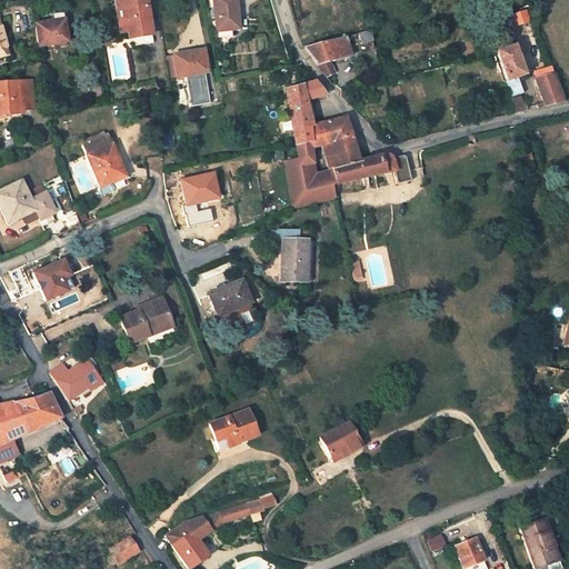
[(145,0),(117,0),(119,10),(125,9),(126,17),(120,18),(118,19),(120,32),(128,31),(129,38),(135,37),(136,46),(152,42),(151,35),(152,35),(149,19),(145,0)]
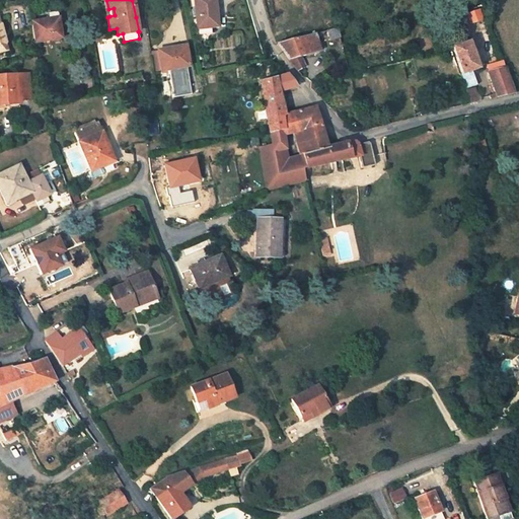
[(215,8),(214,0),(194,0),(195,6),(192,7),(193,16),(196,16),(198,28),(213,26),(211,8),(215,8)]
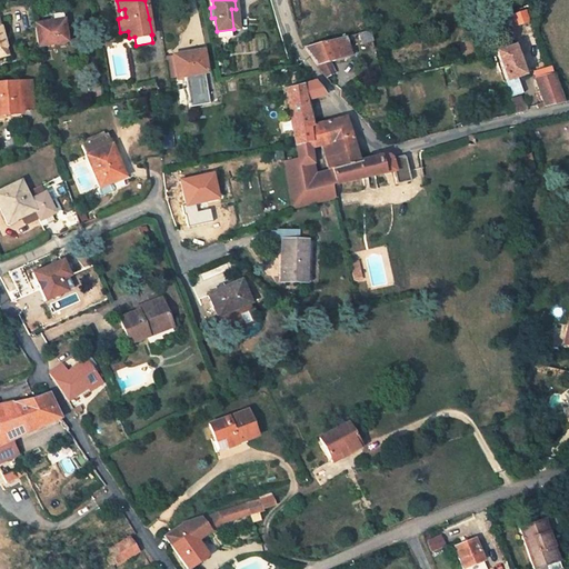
[(527,21),(522,9),(516,11),(520,23),(527,21)]
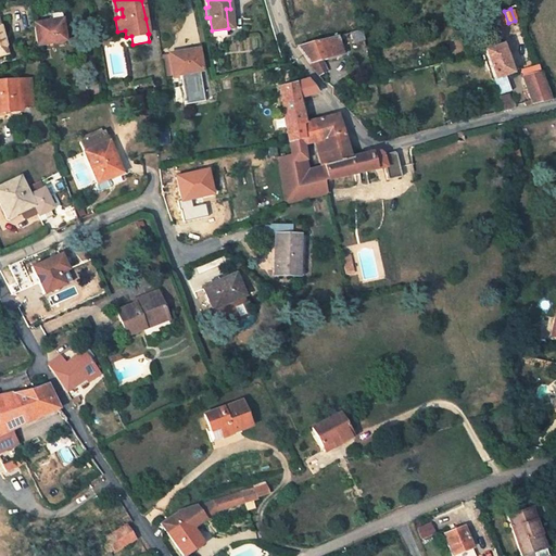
[(61,19),(60,13),(51,15),(52,20),(39,22),(40,26),(35,26),(38,46),(65,41),(62,19),(61,19)]
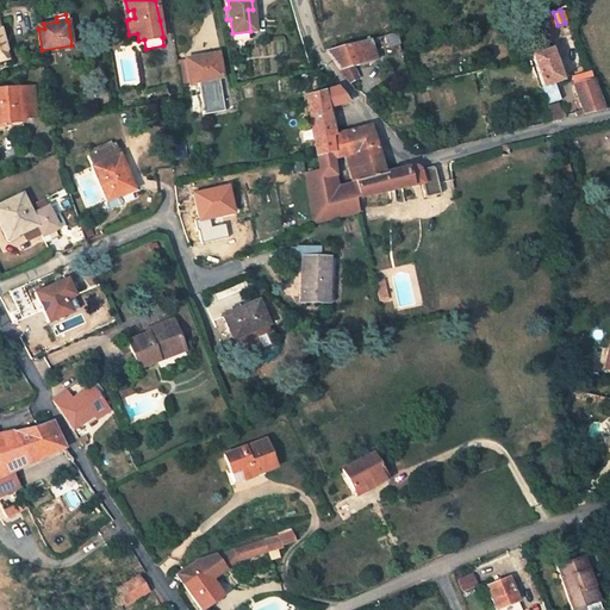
[(399,44),(396,32),(383,37),(386,48),(399,44)]
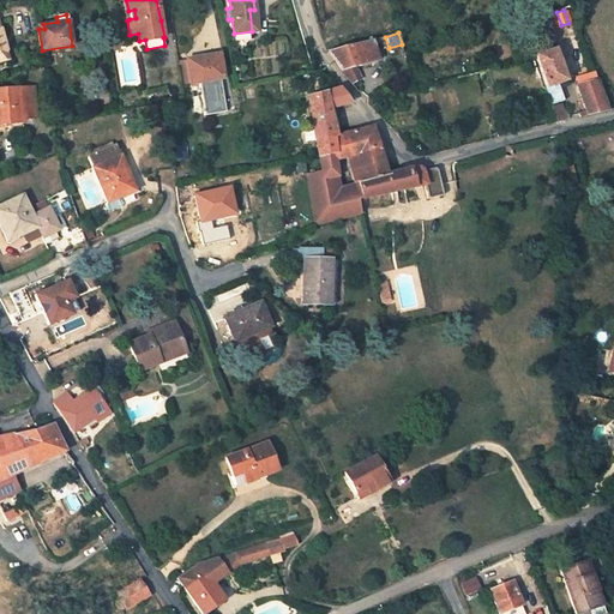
[(372,41),(327,52),(337,64),(342,71),(354,67),(378,61),(372,41)]
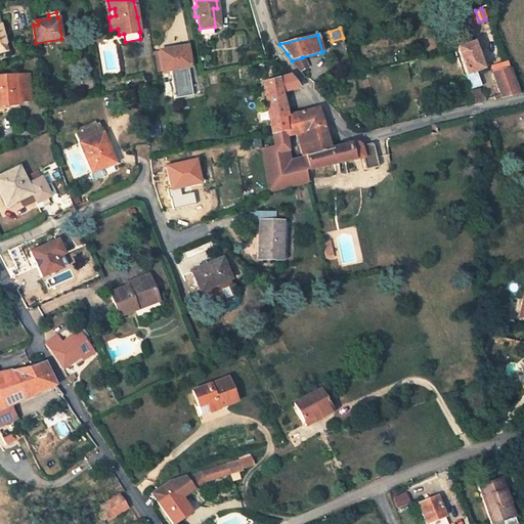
[(482,69),(472,42),(456,48),(466,75),(482,69)]
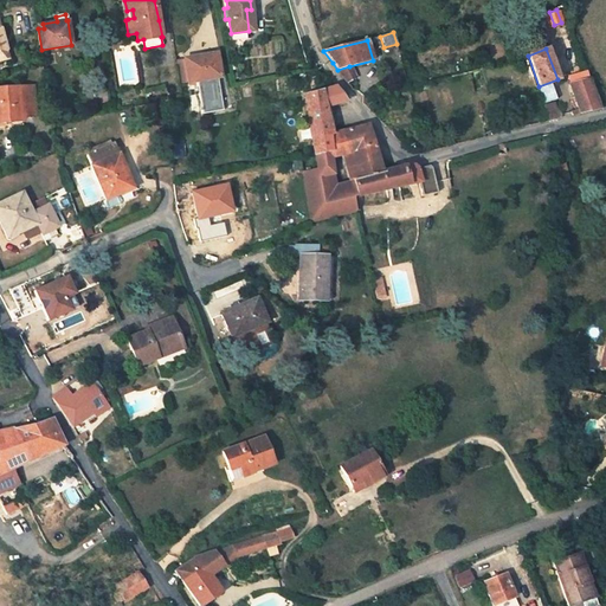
[(206,63),(205,56),(184,58),(188,83),(219,77),(217,60),(206,63)]
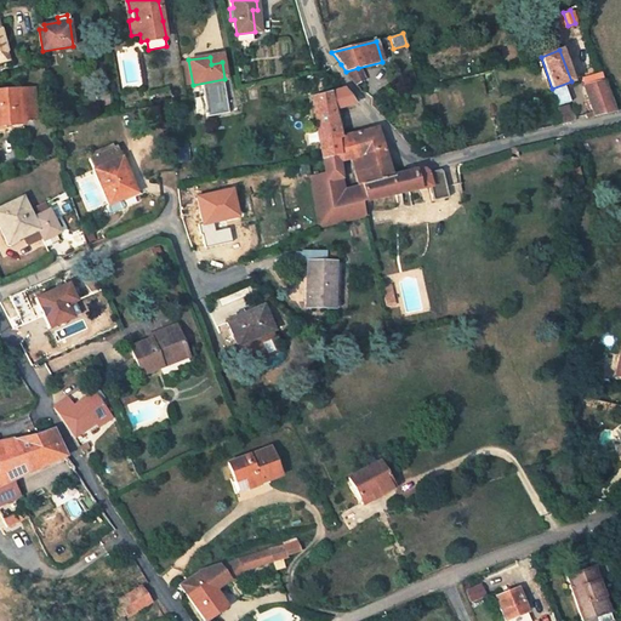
[(364,80),(358,68),(346,72),(355,84),(364,80)]
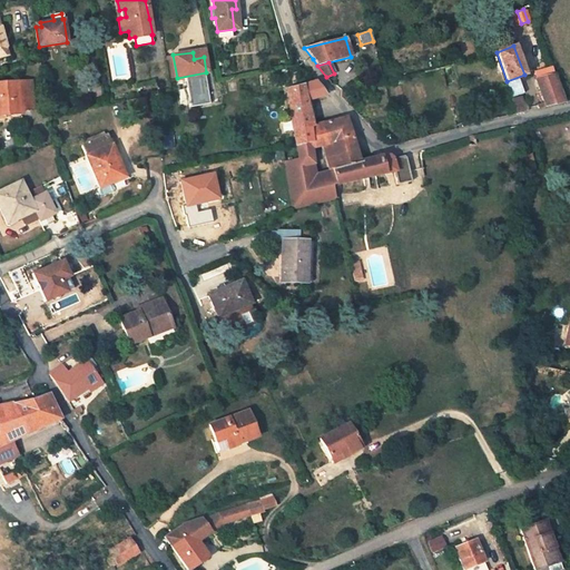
[(560,72),(553,74),(561,96),(568,95),(560,72)]
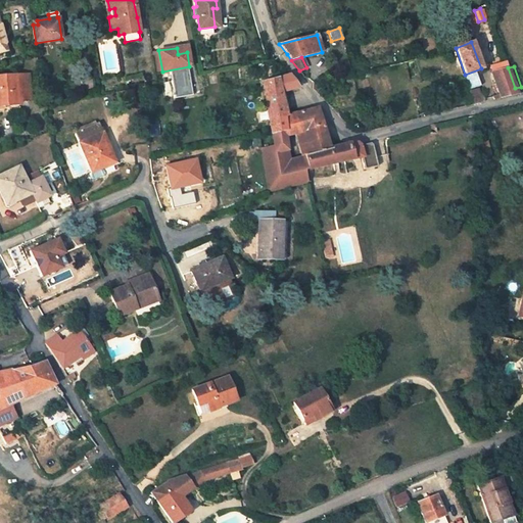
[(508,67),(491,72),(501,98),(517,94),(515,88),(508,67)]
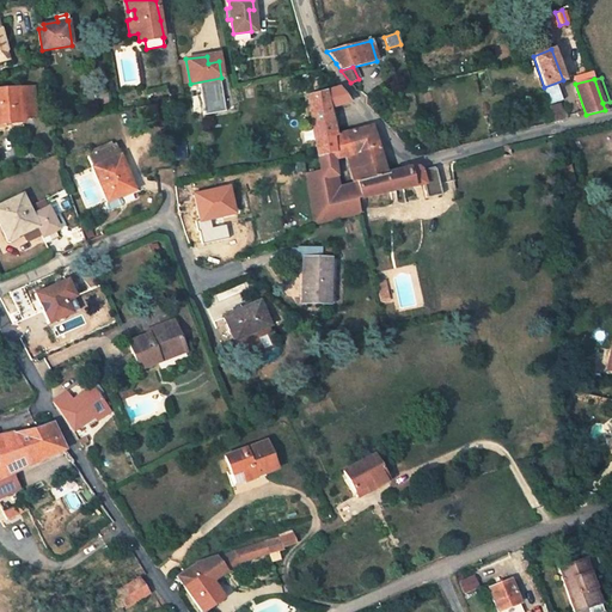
[(548,104),(560,102),(556,85),(543,89),(548,104)]
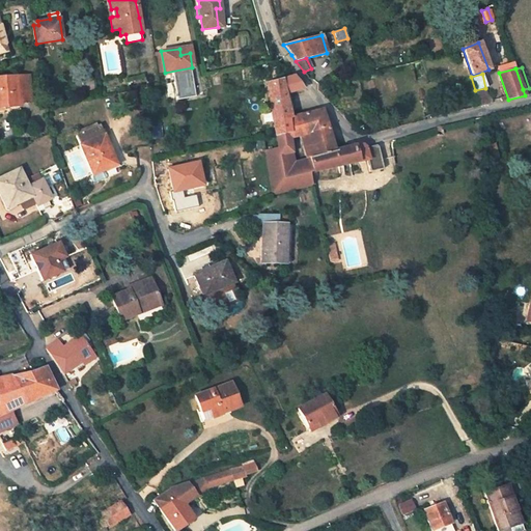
[(28,76),(0,77),(0,107),(20,106),(20,102),(30,102),(28,76)]
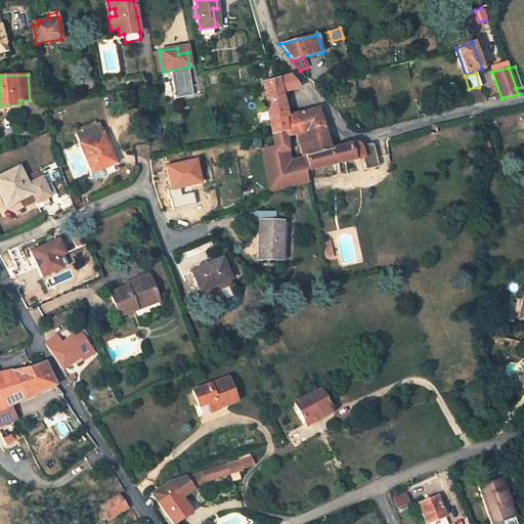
[(299,88),(291,76),(279,79),(264,83),(269,112),(269,115),(271,124),(271,126),(272,134),(287,131),(286,117),(287,116),(281,93),(299,88)]
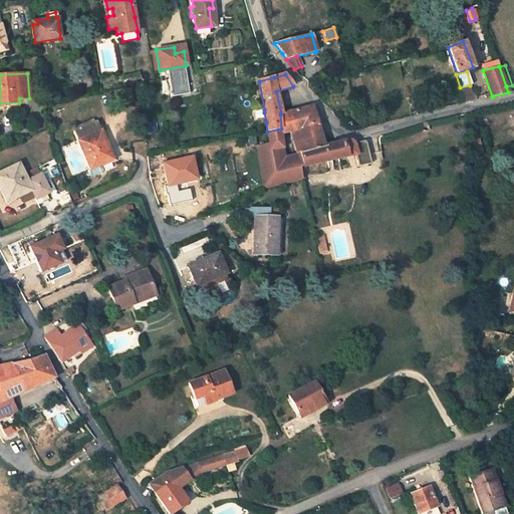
[(90,78),(79,79),(80,87),(90,86),(90,78)]
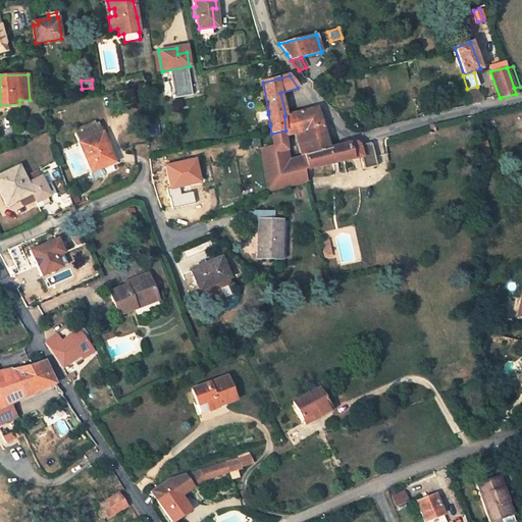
[(118,92),(121,104),(134,102),(132,89),(118,92)]
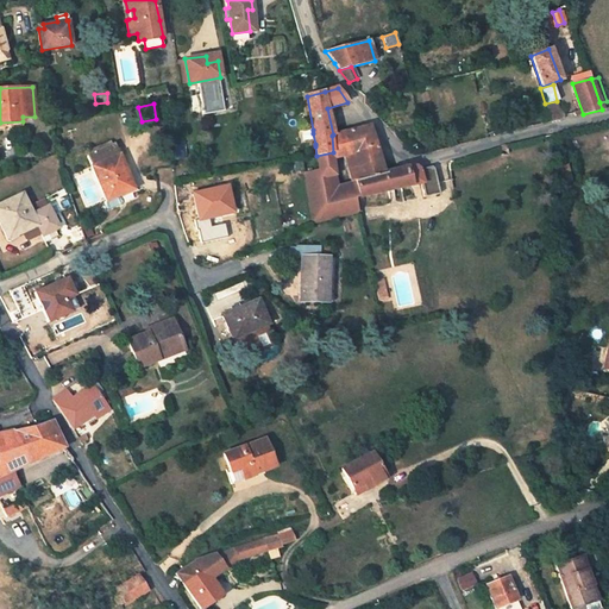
[(560,110),(558,104),(546,106),(551,121),(564,119),(562,110),(560,110)]
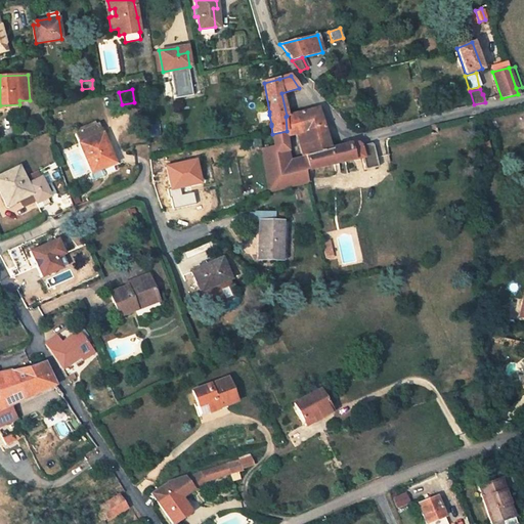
[(317,108),(287,116),(286,117),(287,131),(272,134),(274,143),(274,145),(262,148),(265,167),(278,164),(276,153),(288,149),(287,136),(298,133),(305,156),(331,149),(317,108)]
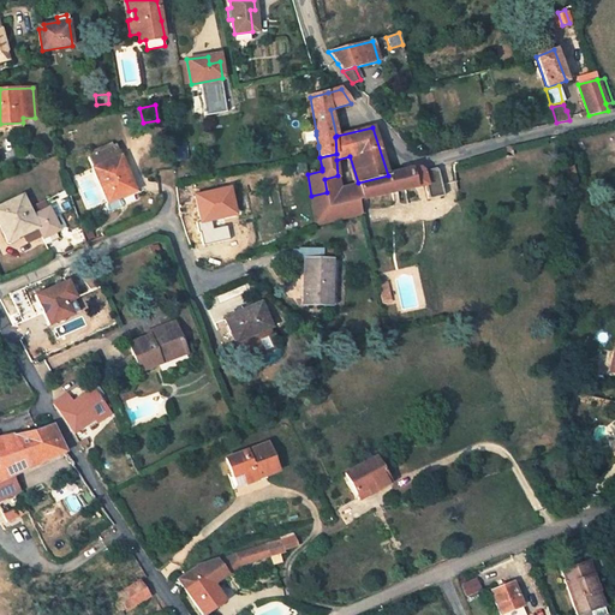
[(111,142),(88,151),(90,157),(113,147),(111,142)]
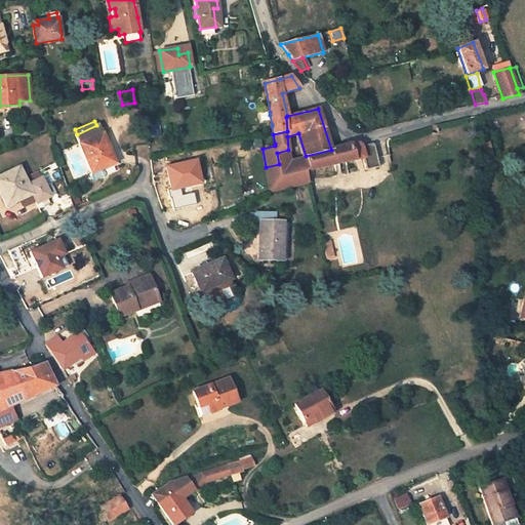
[(109,149),(98,124),(96,125),(77,134),(76,134),(91,172),(103,167),(115,162),(109,149)]
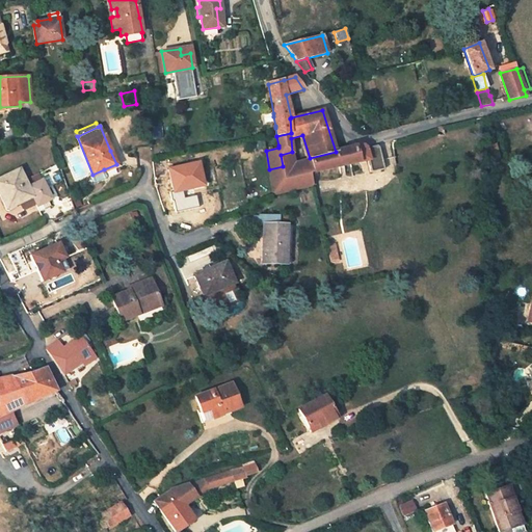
[(443,131),(442,126),(435,128),(437,135),(440,136),(442,135),(443,135),(444,133),(443,131)]
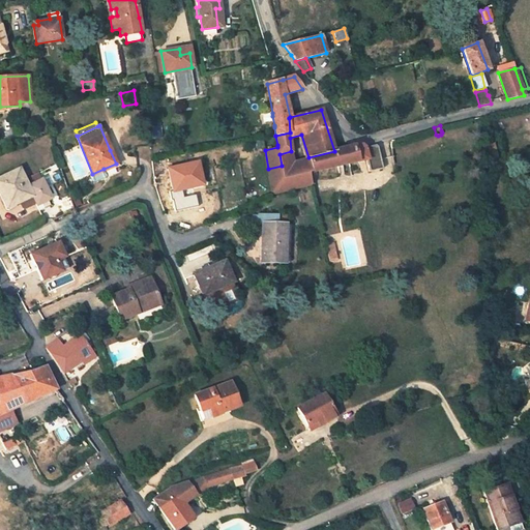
[(497,157),(494,143),(486,145),(488,152),(489,159),(497,157)]
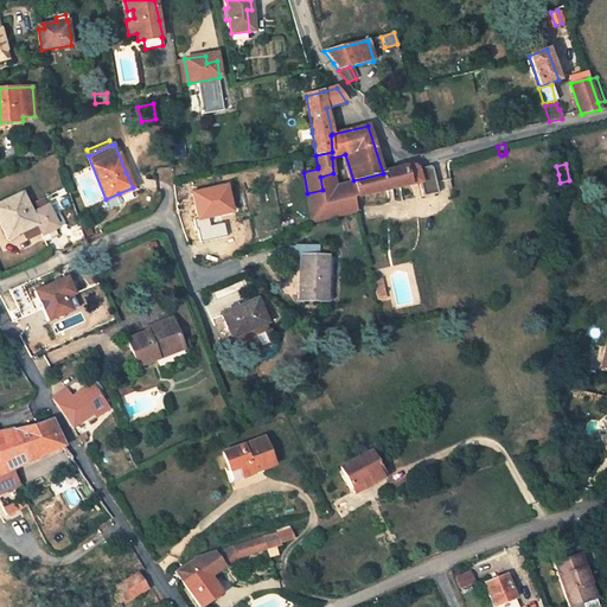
[(404,167),(383,173),(353,180),(353,181),(357,196),(359,195),(385,190),(390,189),(420,183),(422,196),(438,193),(432,167),(429,166),(417,168),(414,166),(404,167)]
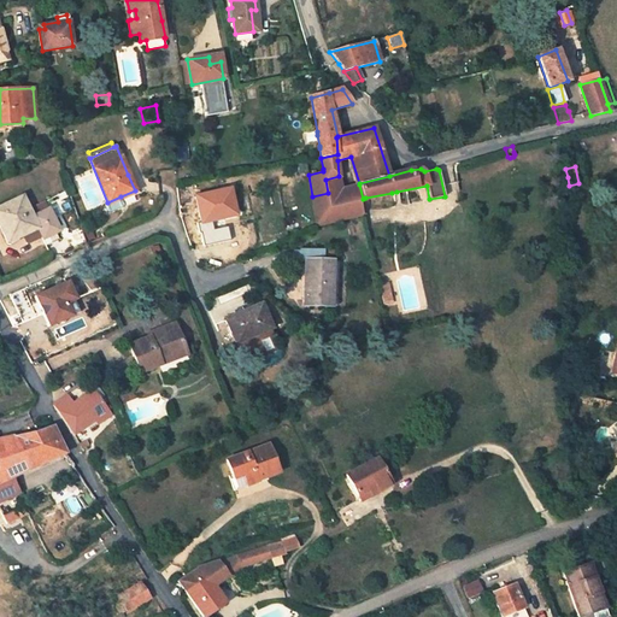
[(359,184),(341,188),(339,176),(325,180),(328,193),(312,197),(317,227),(359,216),(363,212),(359,200),(363,199),(359,184)]
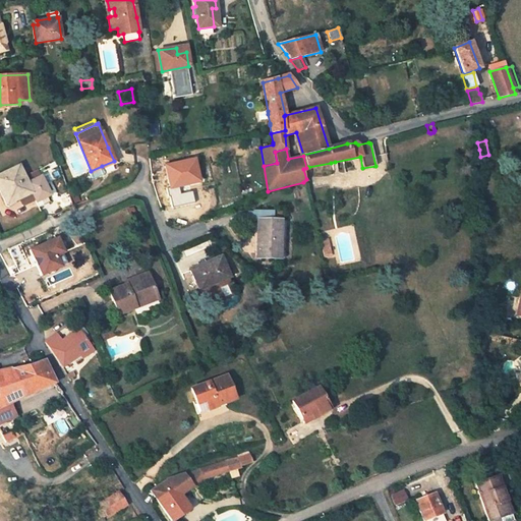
[(198,181),(194,160),(165,166),(170,188),(190,184),(189,183),(198,181)]
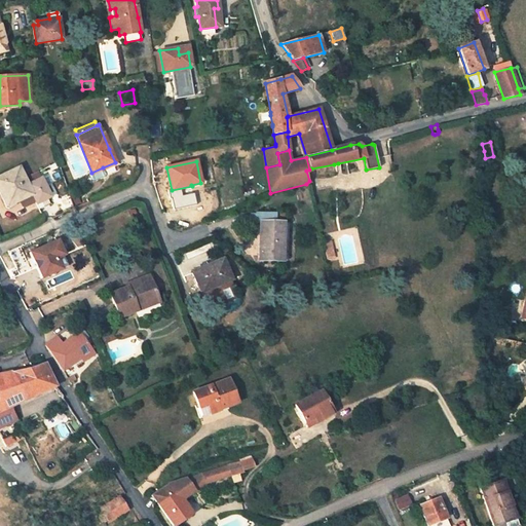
[(115,162),(103,167),(104,171),(118,164),(117,162),(115,162)]
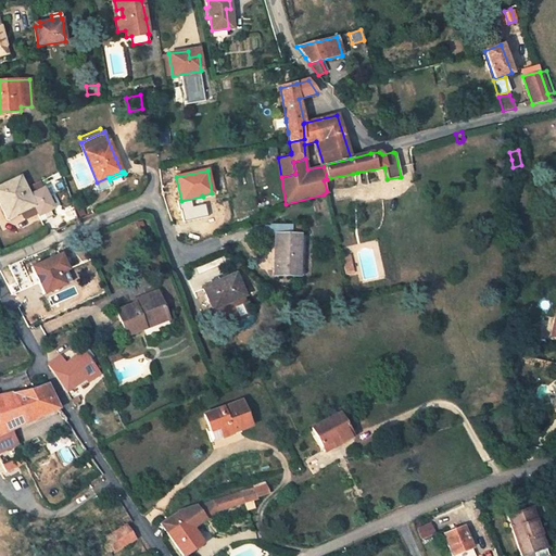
[(25,189),(20,177),(0,186),(0,204),(7,218),(21,212),(24,219),(38,213),(38,215),(50,210),(53,207),(43,188),(28,196),(25,189)]
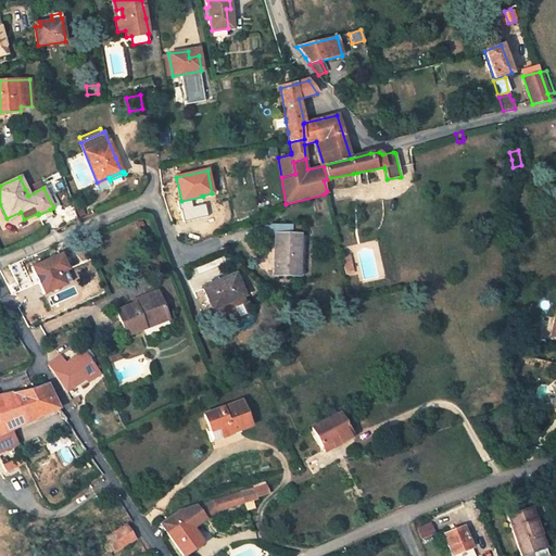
[(97,182),(96,184),(93,185),(97,192),(112,187),(112,184),(110,180),(109,177),(97,182)]
